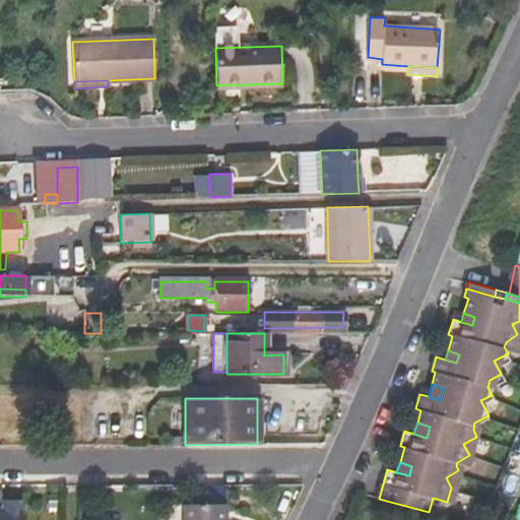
[(223,519),(224,505),(184,506),(184,519),(223,519)]
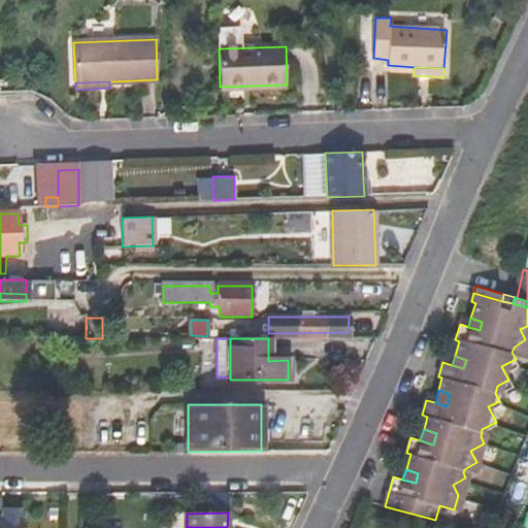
[(0,527),(23,527),(23,516),(2,517),(0,516),(0,527)]
